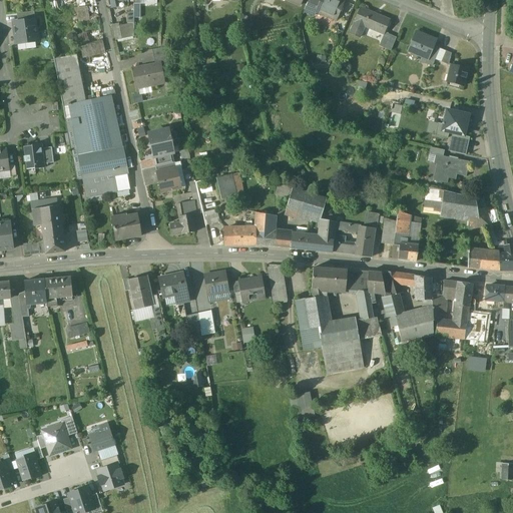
[(118,1),(115,2),(115,0),(110,0),(112,8),(120,7),(118,1)]
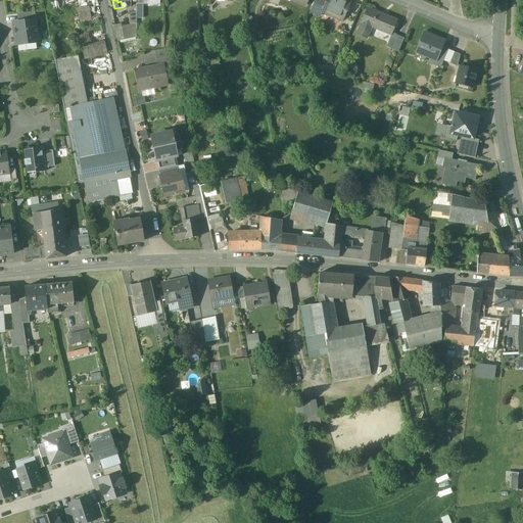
[(315,0),(311,11),(321,15),(322,12),(321,12),(326,0),(315,0)]
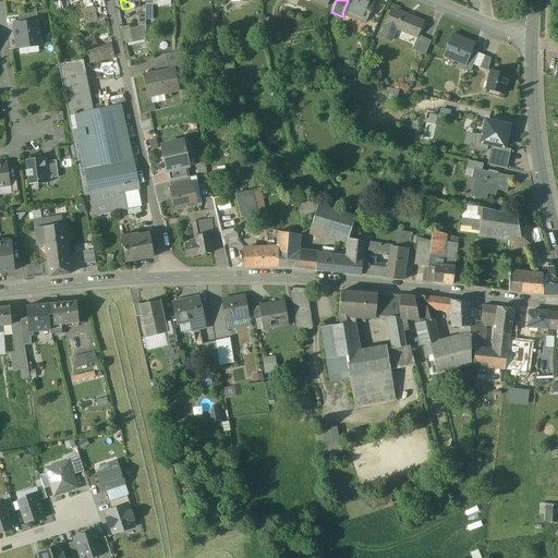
[(375,2),(370,0),(348,0),(342,13),(343,13),(366,23),(375,2)]
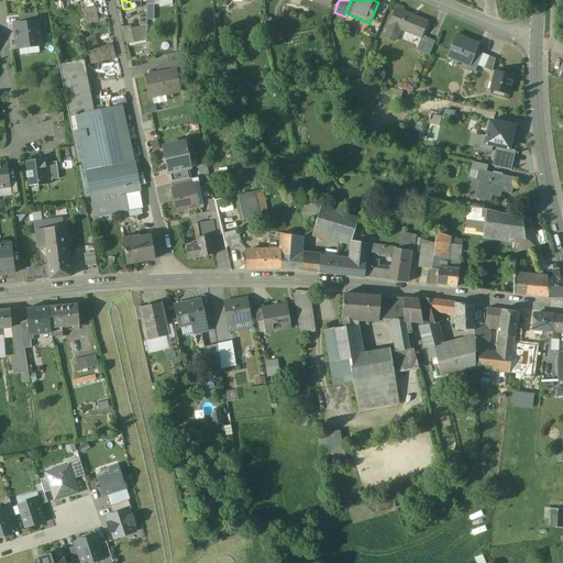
[(395,9),(388,24),(389,24),(384,37),(394,42),(399,29),(421,37),(428,23),(395,9)]
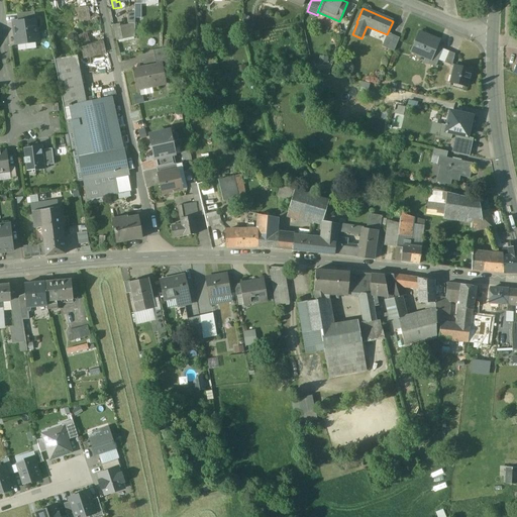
[(34,12),(17,14),(18,22),(35,19),(34,12)]
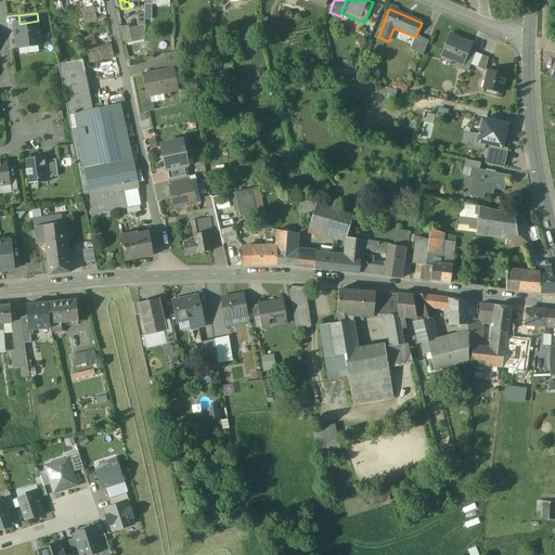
[(38,21),(14,24),(17,48),(41,44),(38,21)]
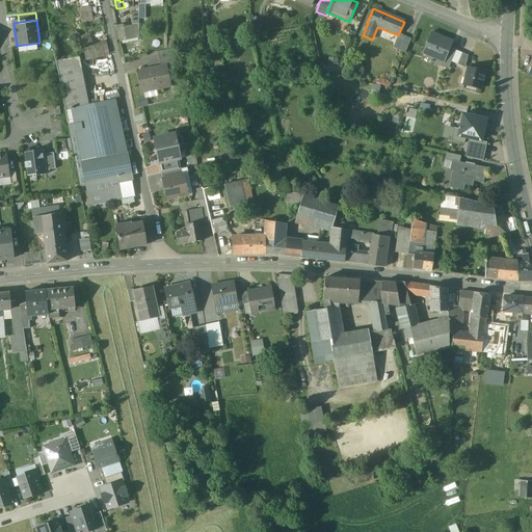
[(124,25),(117,26),(120,43),(126,42),(124,25)]
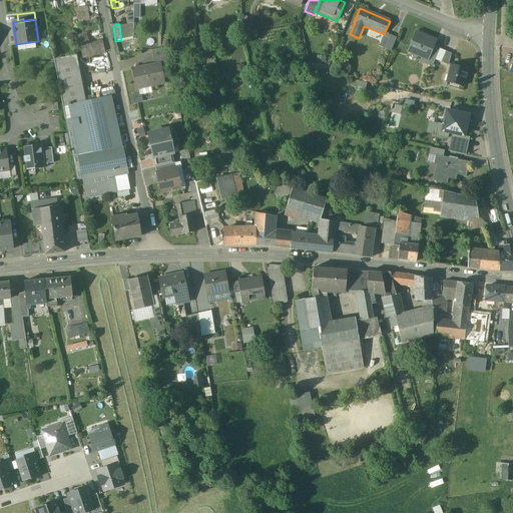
[(436,40),(416,32),(408,52),(422,57),(427,60),(428,60),(432,50),(433,46),(436,40)]
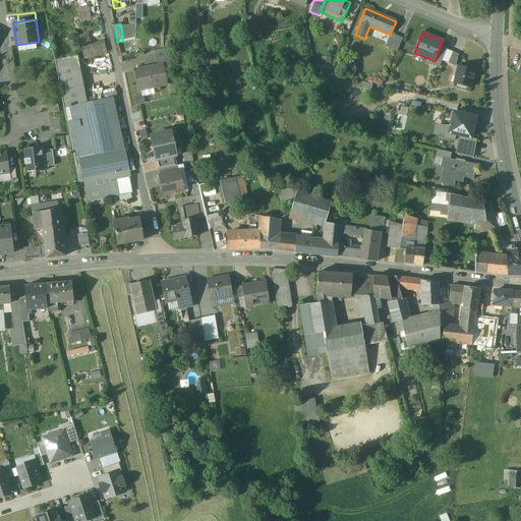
[(394,36),(389,49),(397,52),(402,39),(396,36),(395,37),(394,36)]
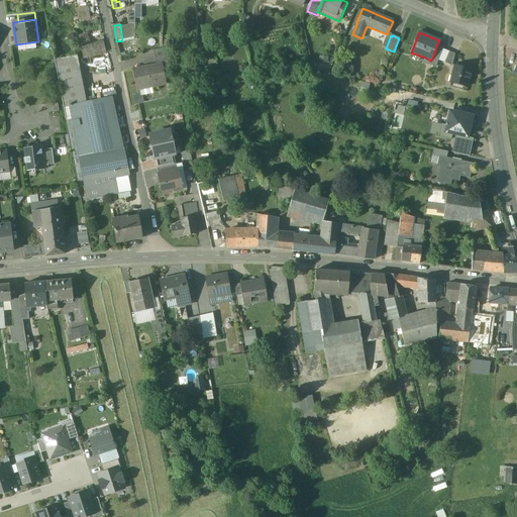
[(167,48),(153,50),(156,59),(169,57),(167,48)]
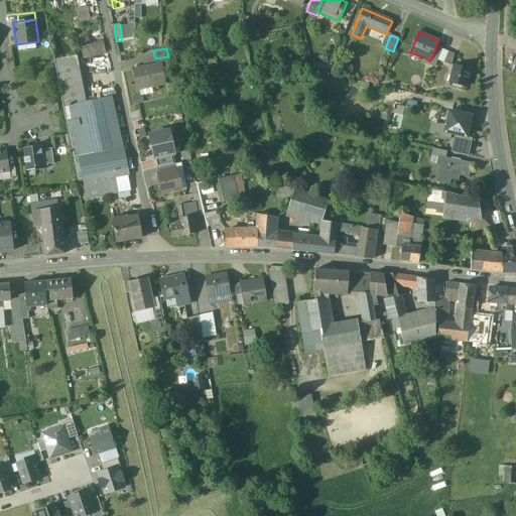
[(442,49),(441,49),(440,52),(437,60),(442,62),(447,51),(442,49)]
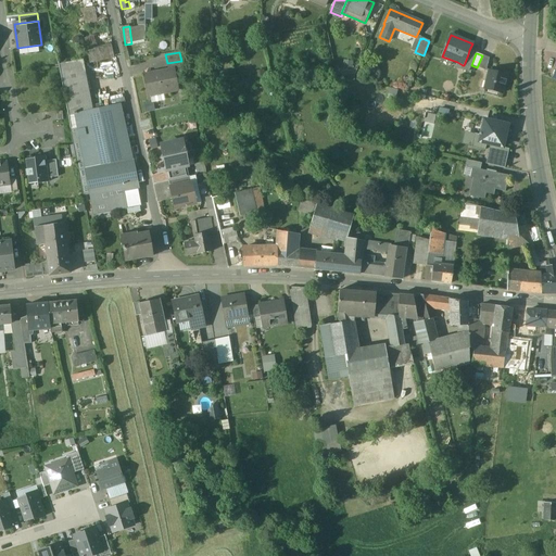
[(468,54),(464,65),(463,65),(462,71),(468,72),(471,65),(475,57),(468,54)]
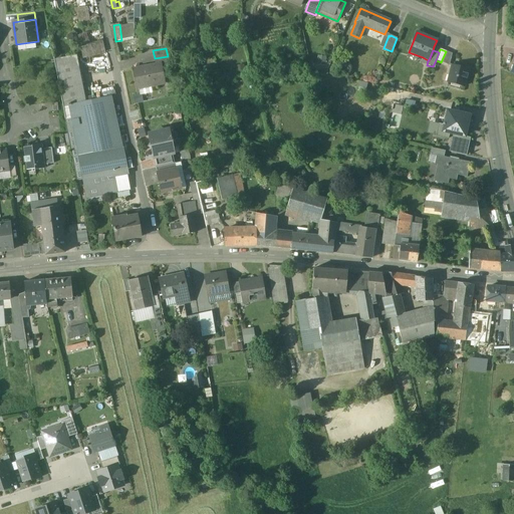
[(452,54),(446,51),(441,62),(449,65),(449,64),(452,54)]
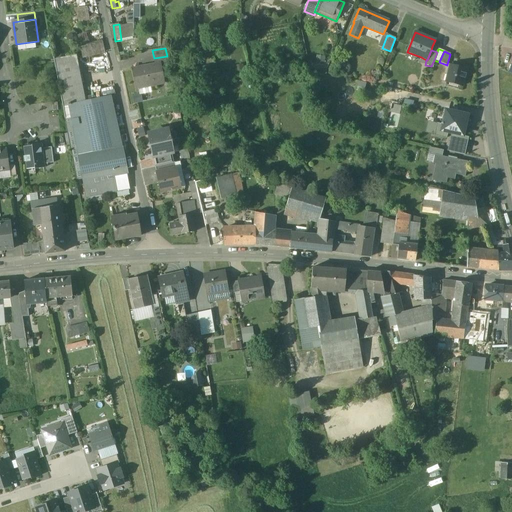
[(76,55),(54,60),(63,106),(85,101),(76,55)]
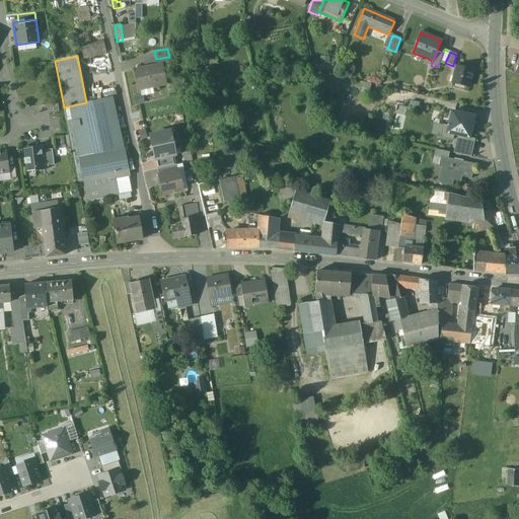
[(169,57),(156,59),(157,65),(162,64),(162,65),(170,63),(169,57)]
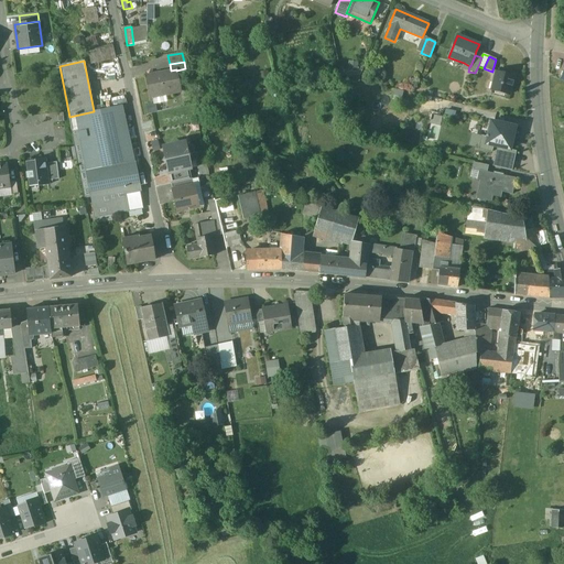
[(171,71),(145,76),(150,98),(181,91),(176,71),(176,69),(171,71)]
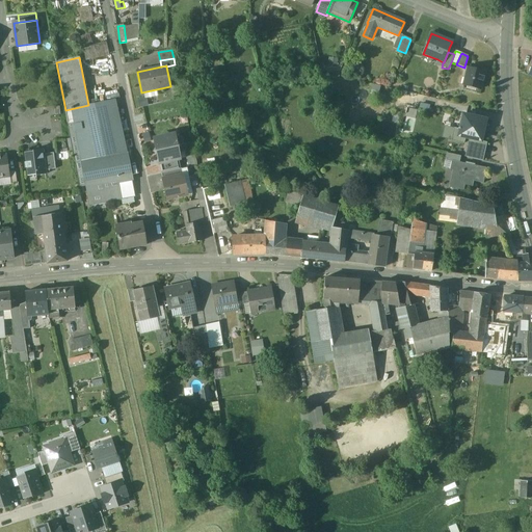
[(485,72),(468,67),(462,85),(480,89),(485,72)]
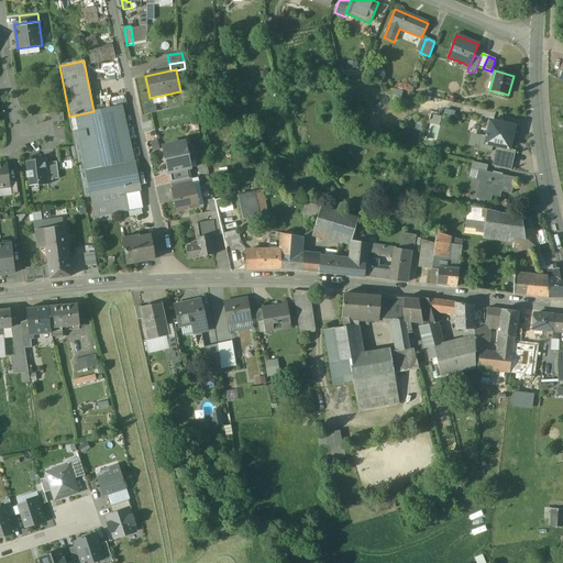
[(94,111),(69,117),(72,131),(78,130),(91,197),(110,194),(141,188),(135,161),(134,162),(129,132),(128,132),(122,105),(94,111)]
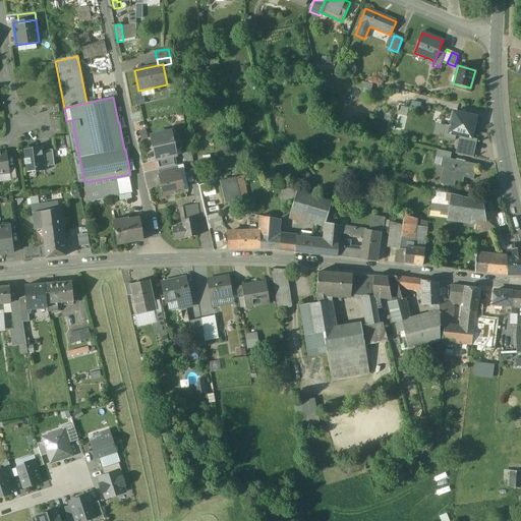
[(404,125),(408,108),(400,106),(396,123),(404,125)]
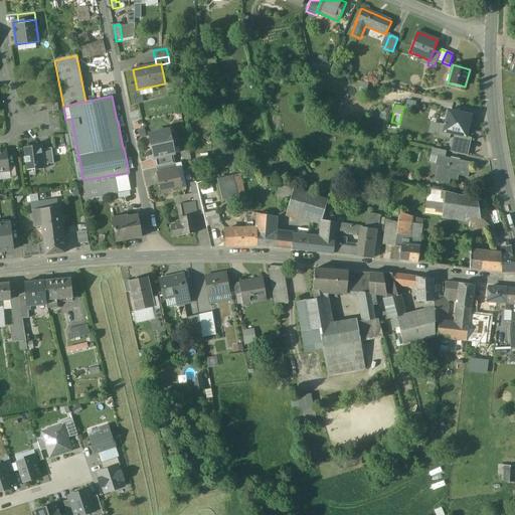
[(468,138),(473,116),(448,110),(443,133),(455,135),(468,138)]
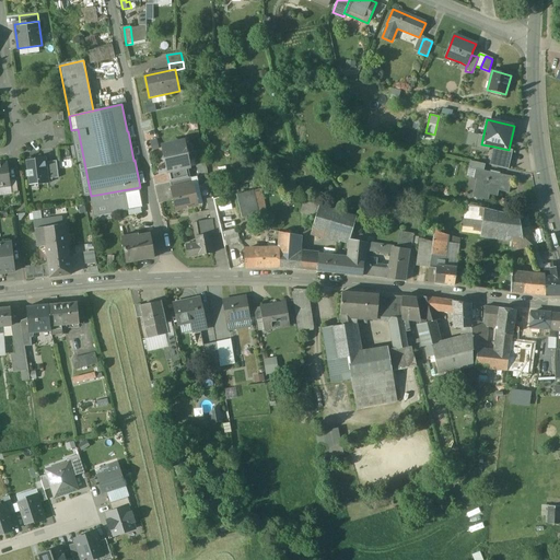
[(184,142),(162,147),(164,155),(162,160),(165,162),(167,172),(187,167),(189,167),(187,159),(190,153),(185,151),(184,142)]
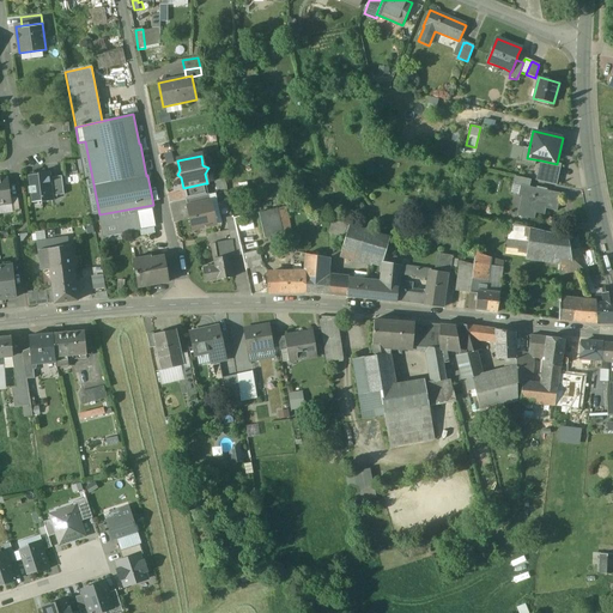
[(557,164),(541,161),(536,181),(557,186),(562,165),(557,164)]
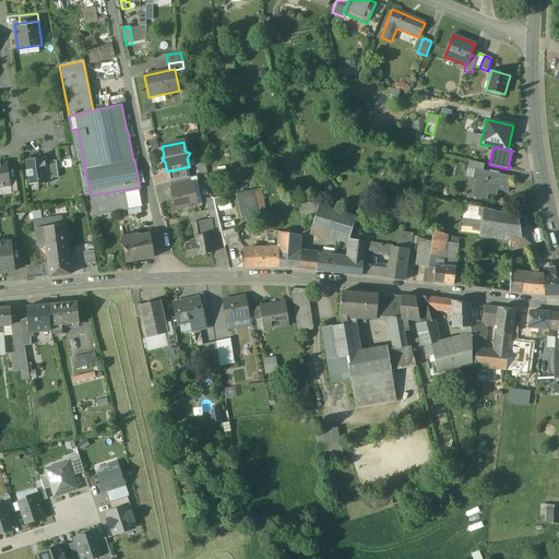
[(46,157),(35,158),(35,159),(26,161),(27,170),(25,170),(26,177),(28,177),(30,185),(38,183),(38,185),(49,183),(48,179),(46,163),(46,157)]
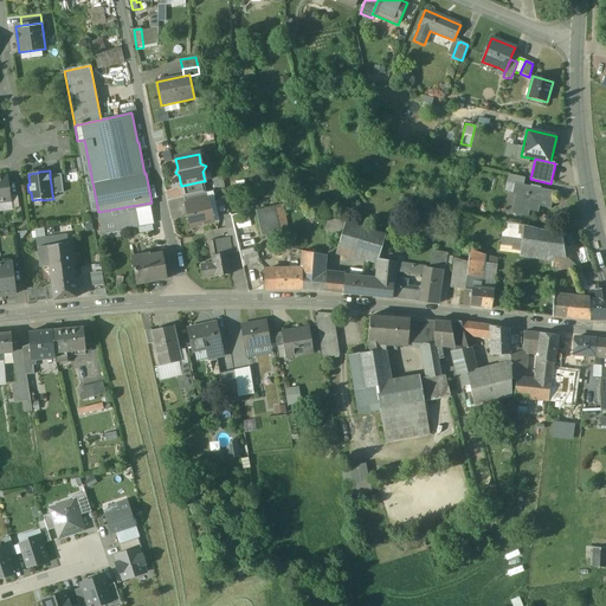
[(62,174),(50,176),(52,194),(63,193),(62,174)]
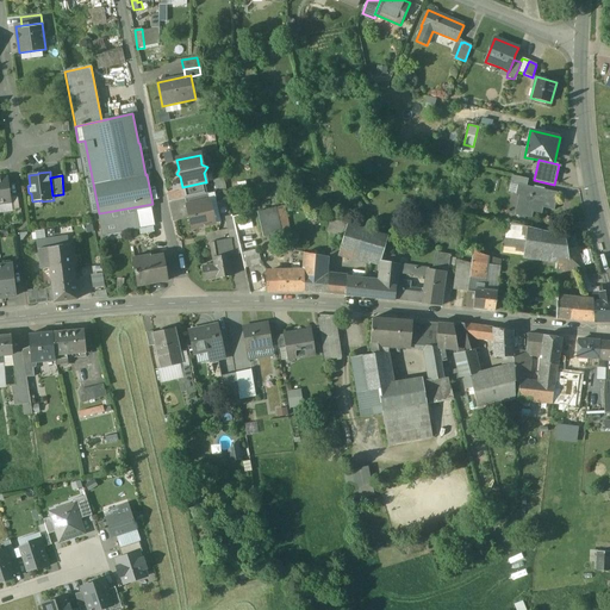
[(528,179),(514,175),(511,184),(518,186),(518,185),(527,187),(527,186),(528,179)]
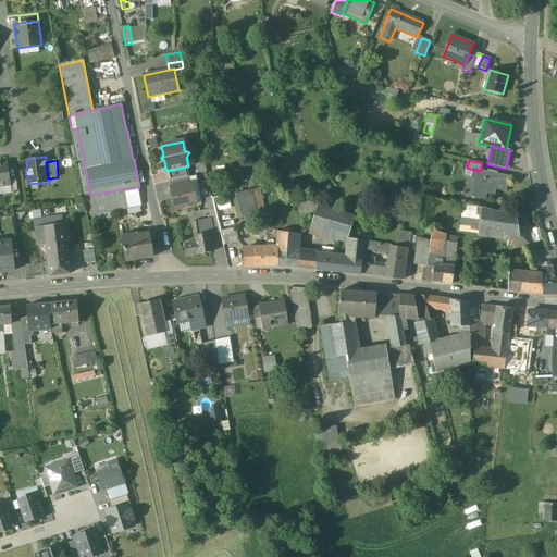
[(8,161),(0,162),(0,186),(11,186),(10,181),(8,161)]
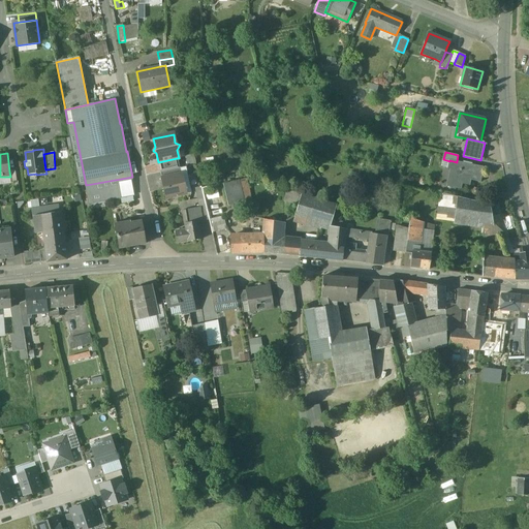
[(177,158),(158,162),(160,173),(179,168),(177,158)]
